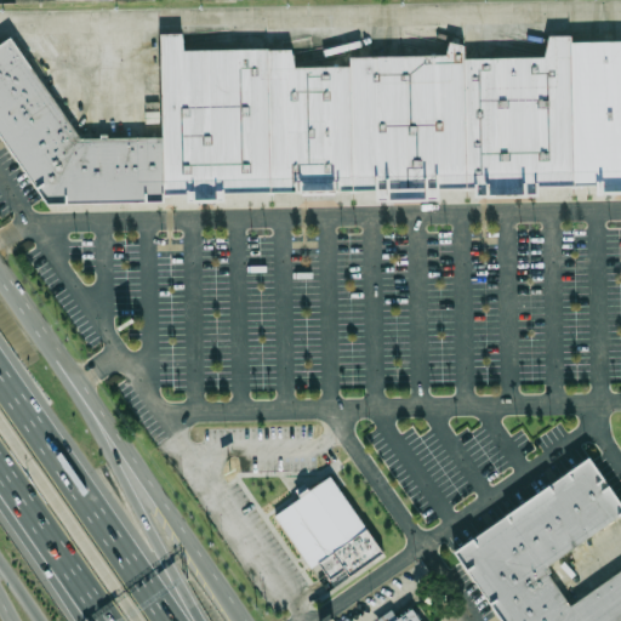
[(620,182),(163,194),(161,136),(159,33),(180,33),(182,49),(290,47),(294,66),(348,64),(348,55),(444,53),(448,40),(461,44),(462,57),(541,56),(546,34),(569,34),(569,40),(620,39),(620,182)]
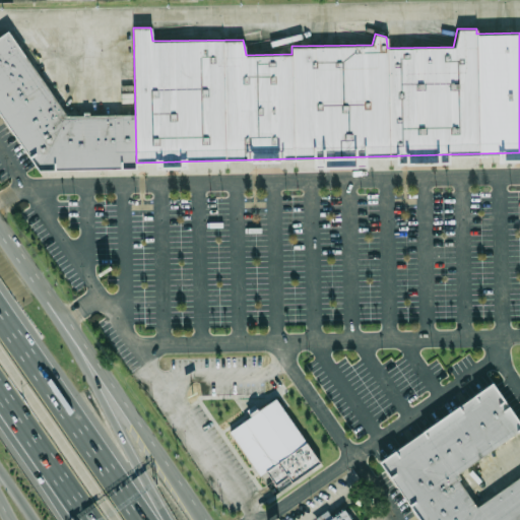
[(7,29),(0,34),(0,113),(39,170),(136,168),(136,163),(135,114),(66,116),(7,29)]
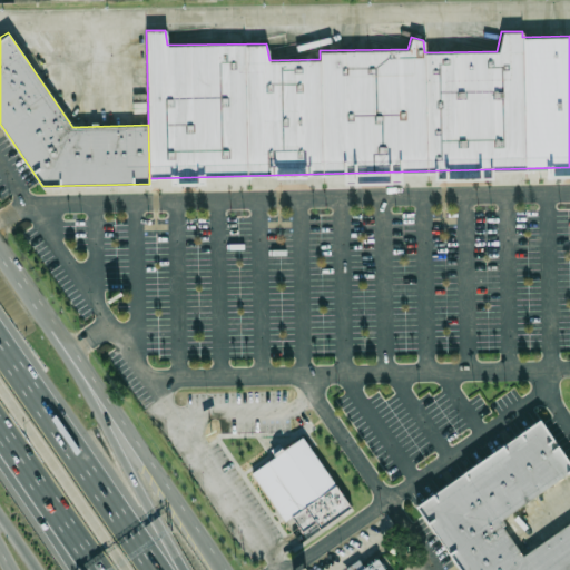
[(459,569),(414,505),(538,420),(569,465),(569,473),(500,521),(526,557),(569,526),(569,569),(459,569)]
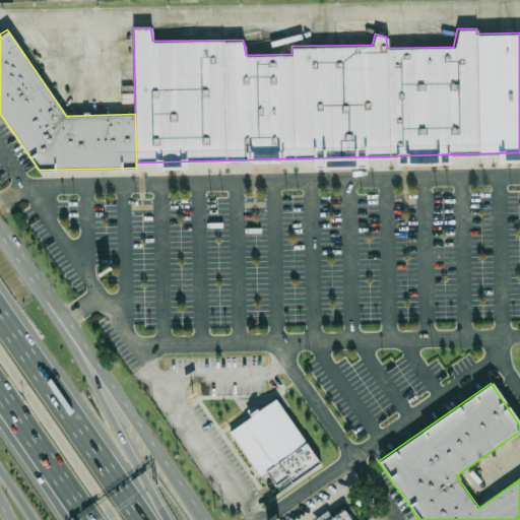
[(229,432),(274,398),(320,462),(273,495),(229,432)]
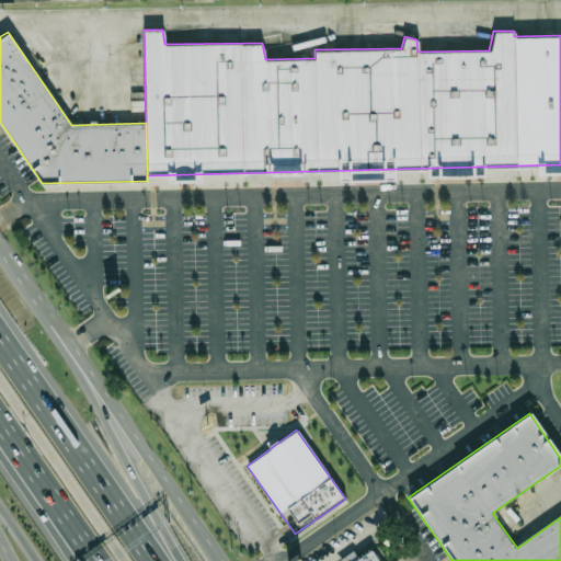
[(354,560),(357,559),(370,550),(378,560),(354,560)]
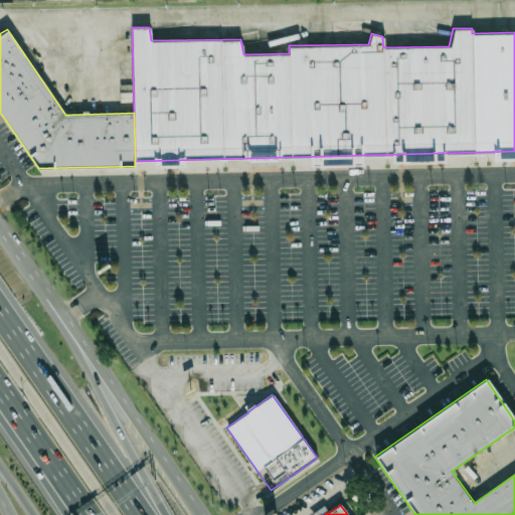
[(325,514),(309,514),(323,506),(325,509),(328,513),(325,514)]
